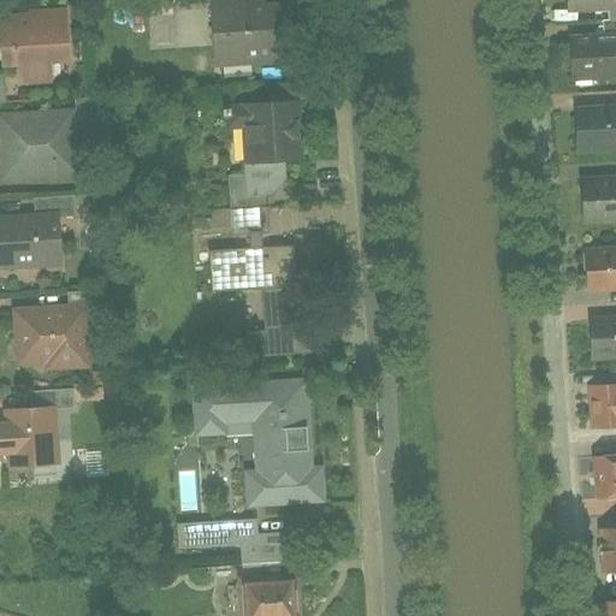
[(173,43),(171,0),(146,0),(148,45),(173,43)]
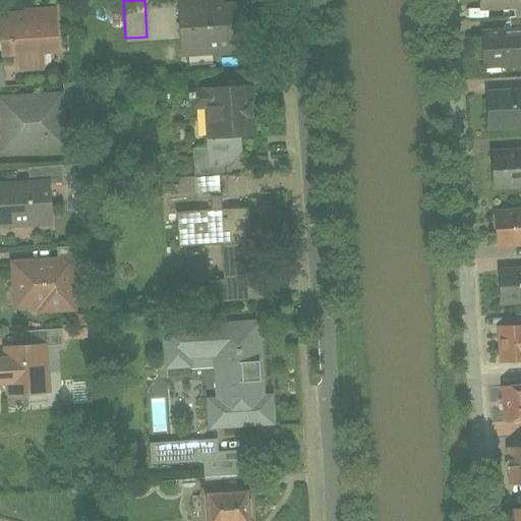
[(244,0),(243,0),(176,8),(182,59),(251,51),(244,0)]
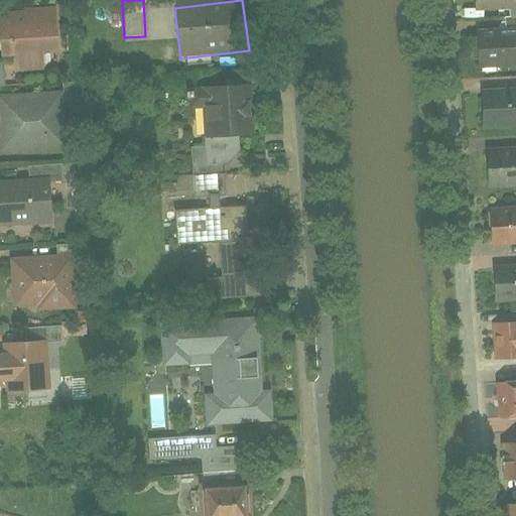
[(52,9),(0,10),(0,55),(54,53),(52,9)]
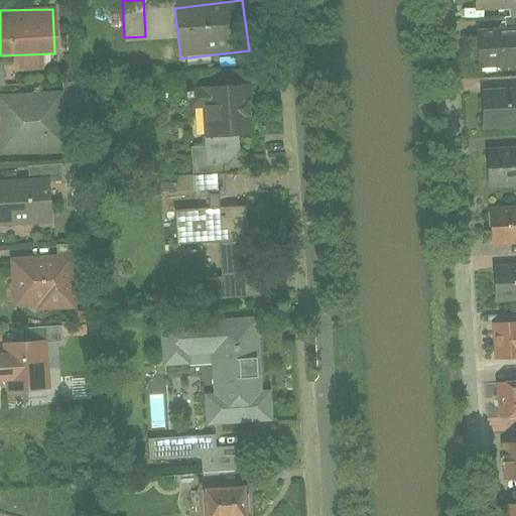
[(515,32),(479,34),(480,66),(515,65),(515,32)]
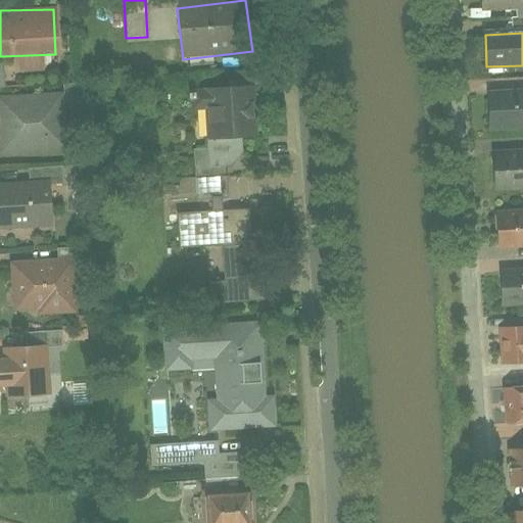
[(236,86),(203,89),(207,140),(241,137),(236,86)]
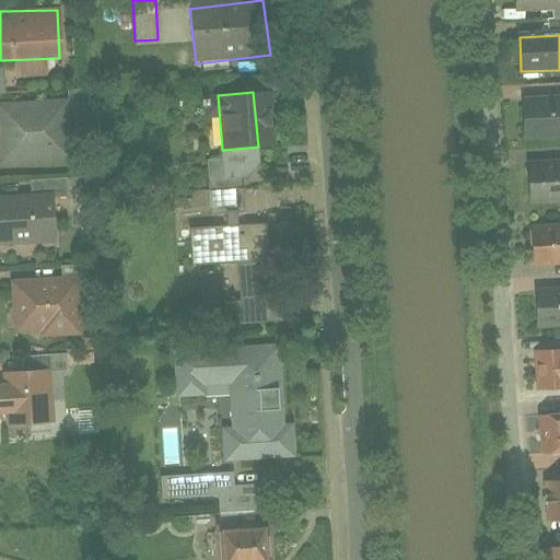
[(0,102),(0,151),(0,162),(76,158),(72,98),(0,102)]
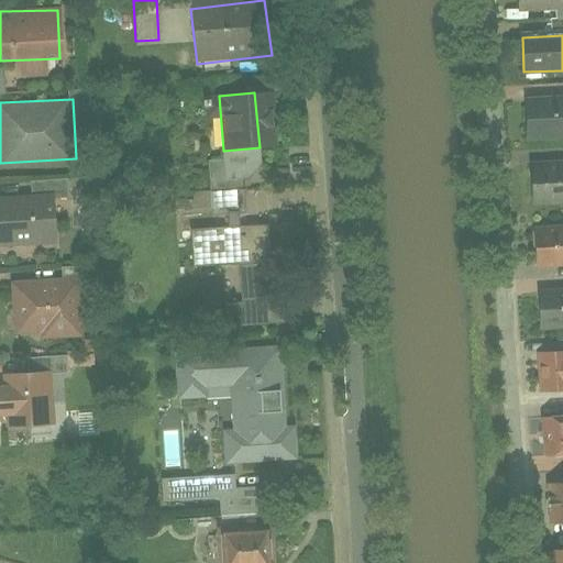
[(562,103),(525,105),(525,134),(562,133),(562,103)]
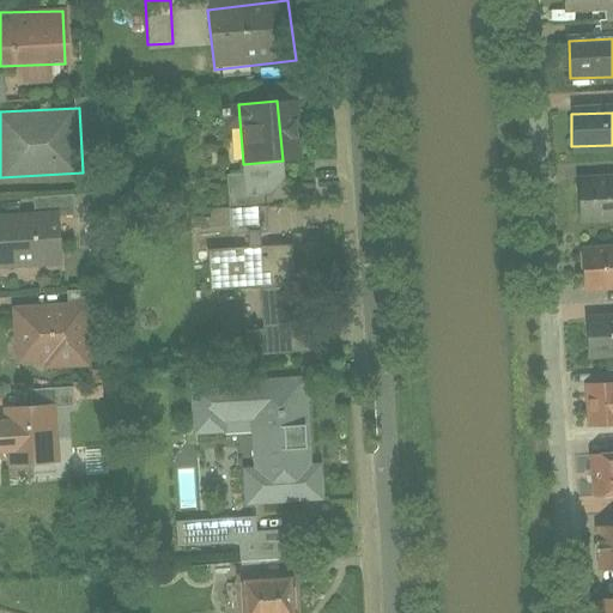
[(612,182),(584,182),(583,217),(612,217),(612,182)]
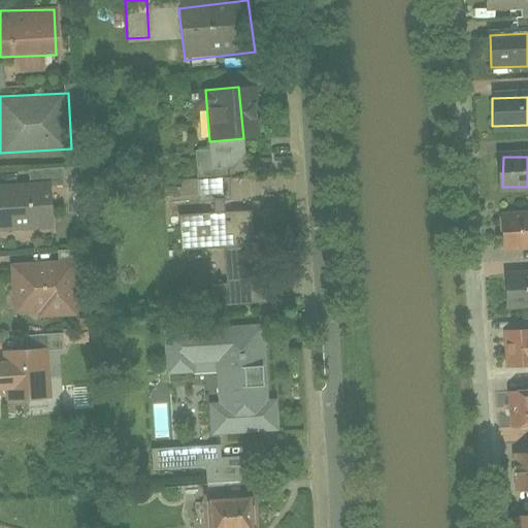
[(0,230),(55,227),(52,184),(0,187),(0,230)]
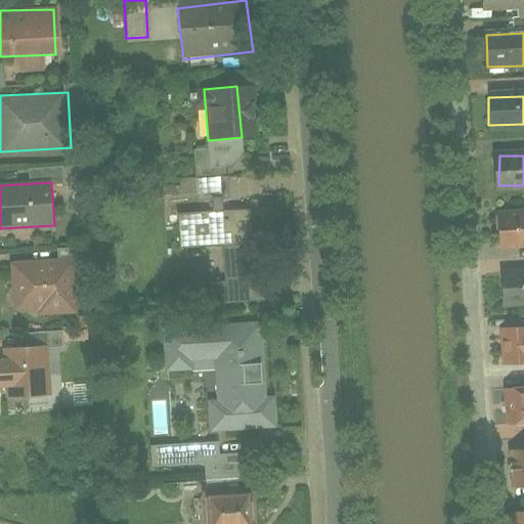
[(523,210),(494,211),(496,248),(523,247),(523,210)]
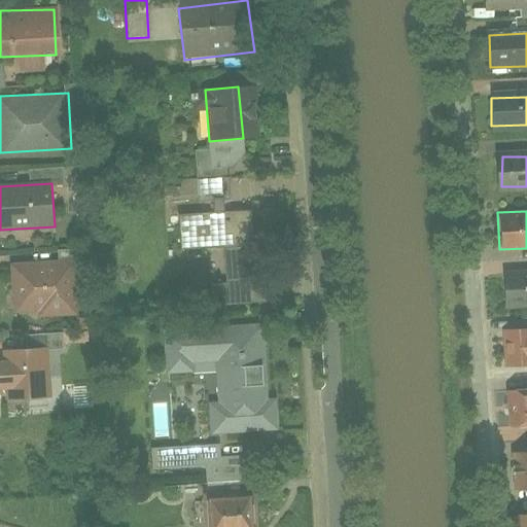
[(257,217),(179,224),(180,251),(227,247),(232,296),(264,294),(257,217)]
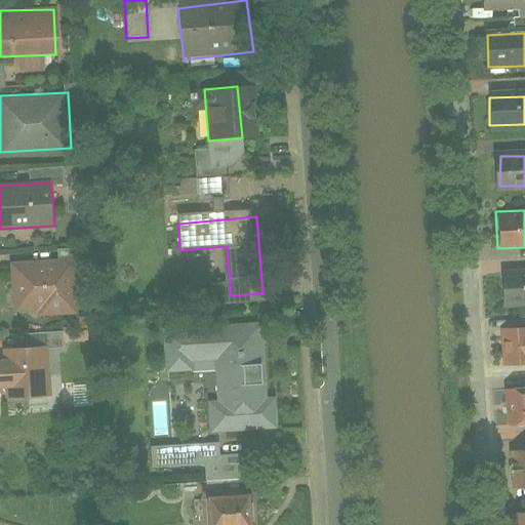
[(73,256),(10,263),(14,313),(36,311),(37,319),(78,315),(73,256)]
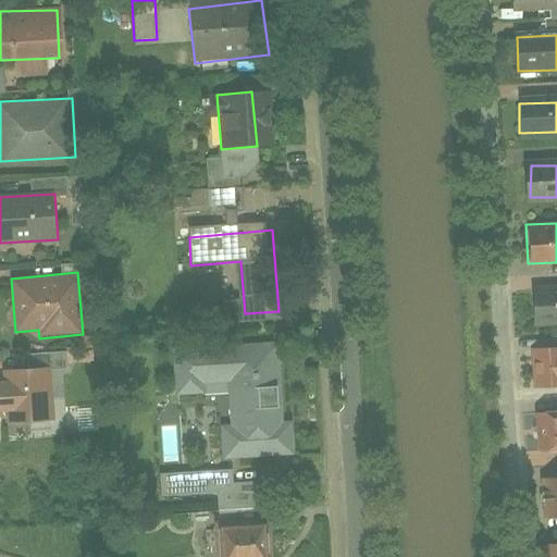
[(556,286),(534,288),(536,329),(556,327),(556,286)]
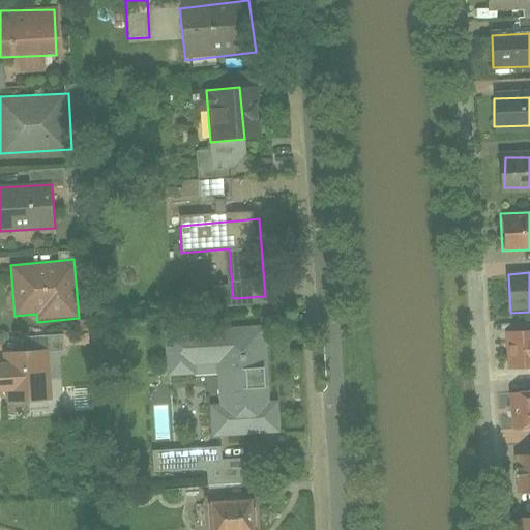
[(211,404),(213,439),(281,436),(280,400),(258,401),(255,330),(164,334),(166,367),(217,365),(219,404),(211,404)]
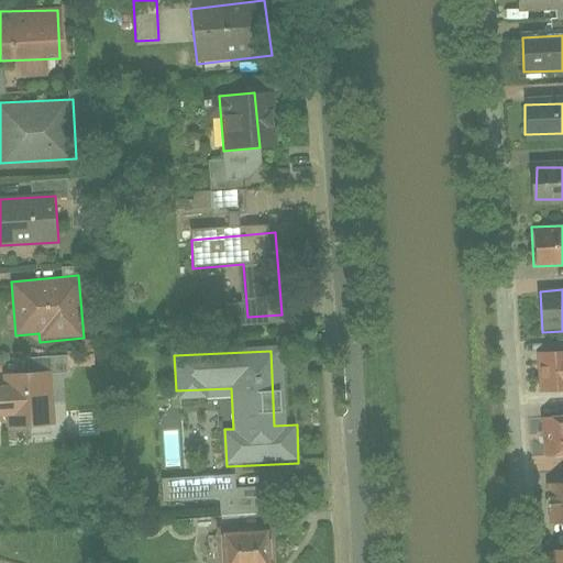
[(562,352),(540,353),(541,392),(562,390),(562,352)]
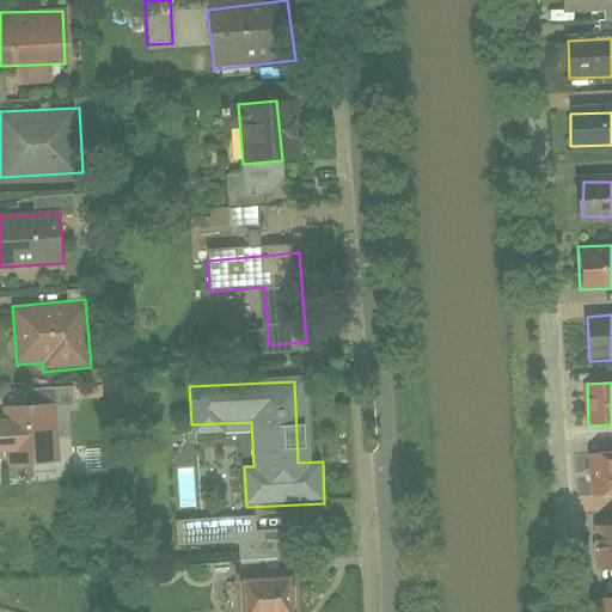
[(63,399),(4,403),(6,466),(67,464),(63,399)]
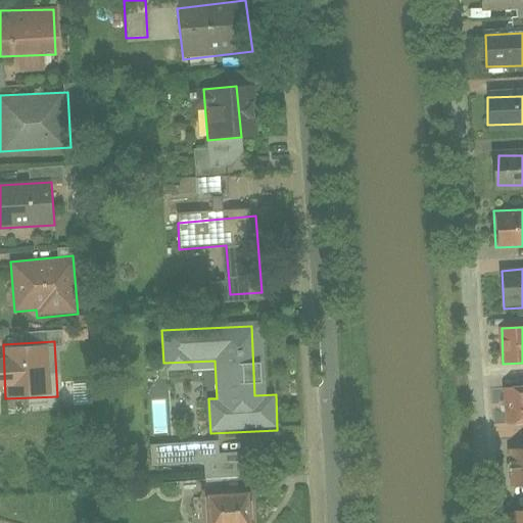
[(522,385),(504,385),(504,427),(522,427),(522,385)]
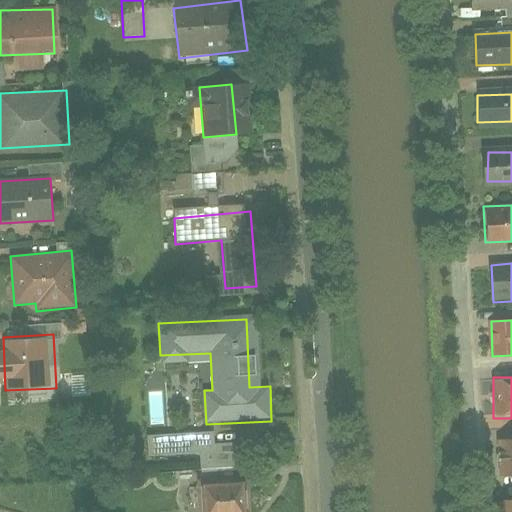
[(213,449),(212,431),(145,435),(147,453),(213,449)]
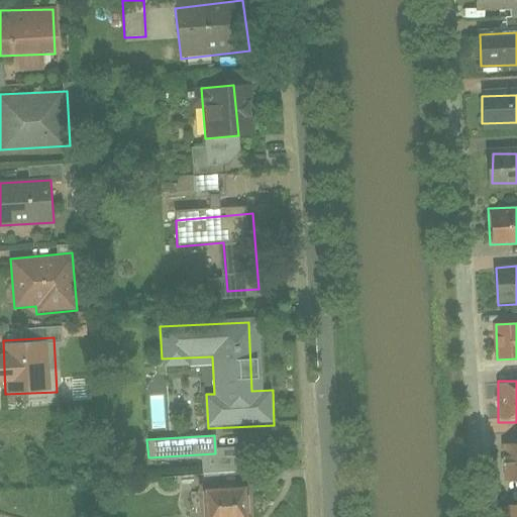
[(516,441),(504,442),(507,480),(516,479),(516,441)]
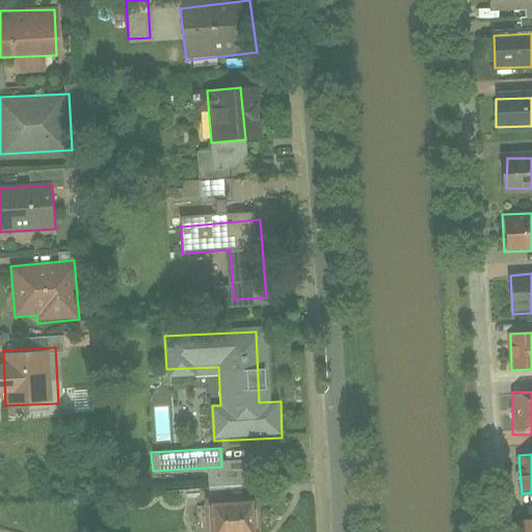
[(247,531),(246,505),(205,508),(206,531),(247,531)]
